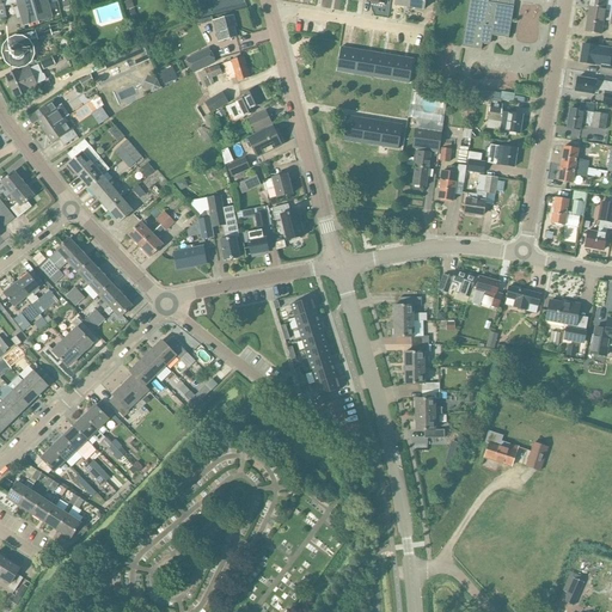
[(17,4),(23,28),(54,18),(49,4),(57,1),(57,0),(0,0),(0,8),(5,7),(17,4)]
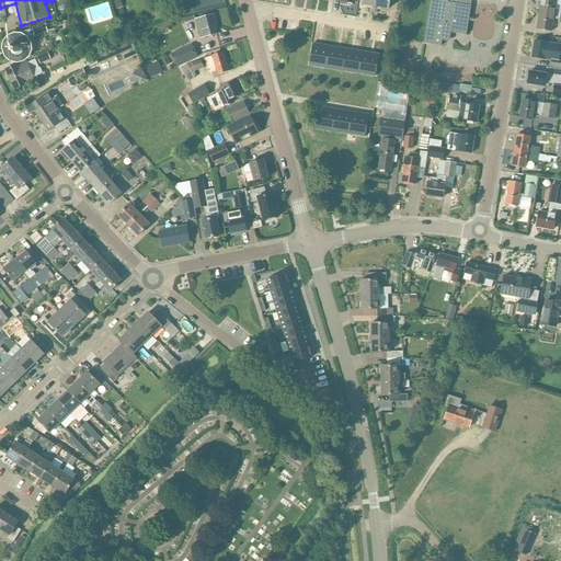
[(376,0),(376,8),(389,9),(390,0),(376,0)]
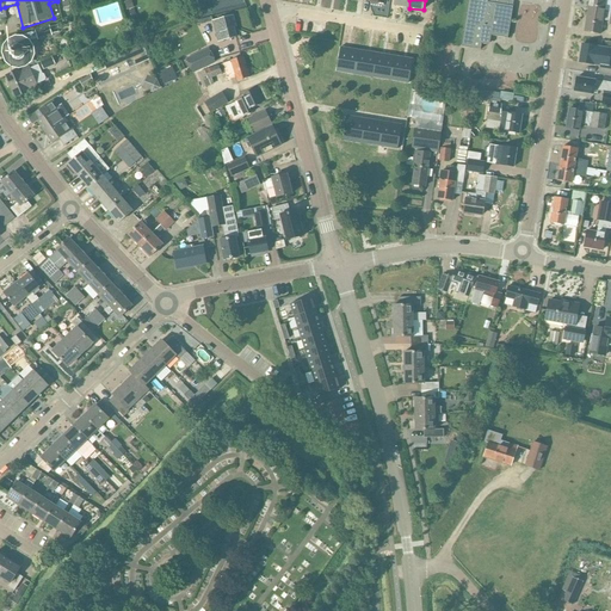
[(468,0),(461,47),(481,50),(482,44),(487,45),(489,36),(508,38),(513,7),(513,0),(468,0)]
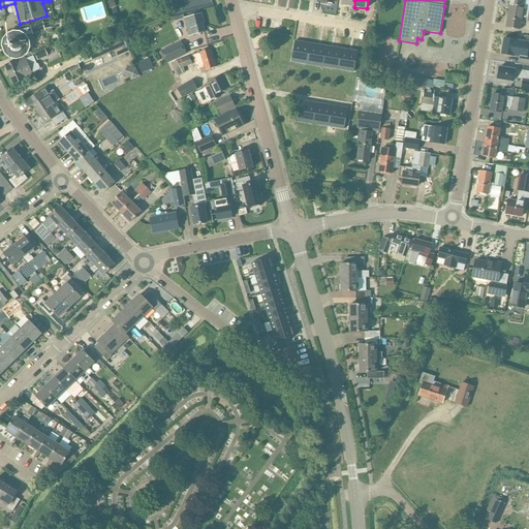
[(510,0),(508,13),(528,17),(528,8),(528,10),(524,9),(525,0),(510,0)]
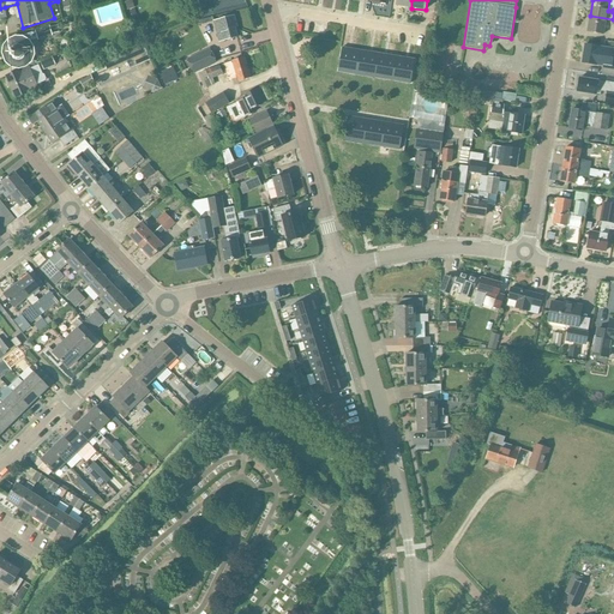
[(588,31),(603,35),(606,20),(612,22),(612,25),(613,25),(613,19),(590,16),(588,31)]
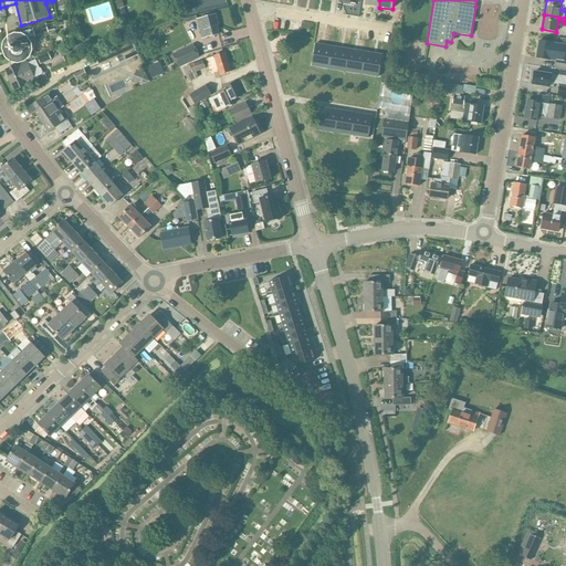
[(196,21),(201,39),(219,34),(217,25),(219,25),(217,16),(196,21)]
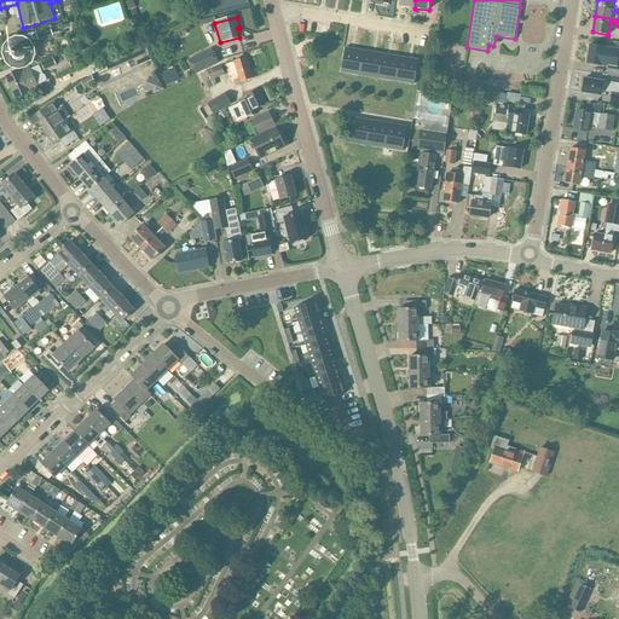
[(35,30),(39,41),(53,36),(53,35),(61,33),(58,25),(51,28),(50,25),(35,30)]
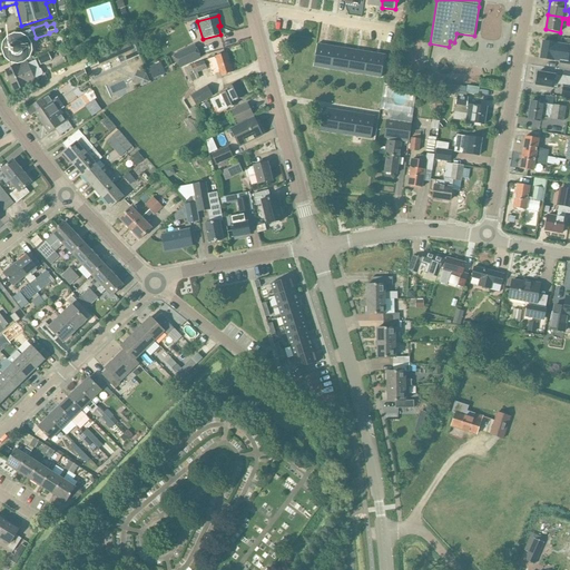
[(13,58),(18,59),(22,58),(26,55),(27,50),(27,46),(25,42),(20,40),(16,39),(11,41),(8,46),(8,49),(10,56),(13,58)]
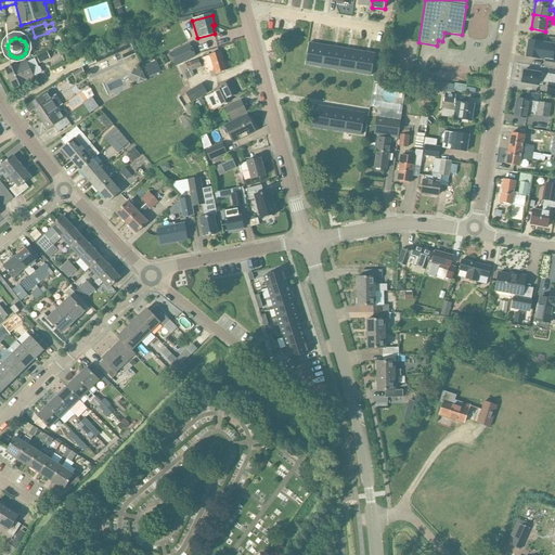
[(131,40),(94,55),(97,62),(116,55),(118,60),(137,53),(131,40)]
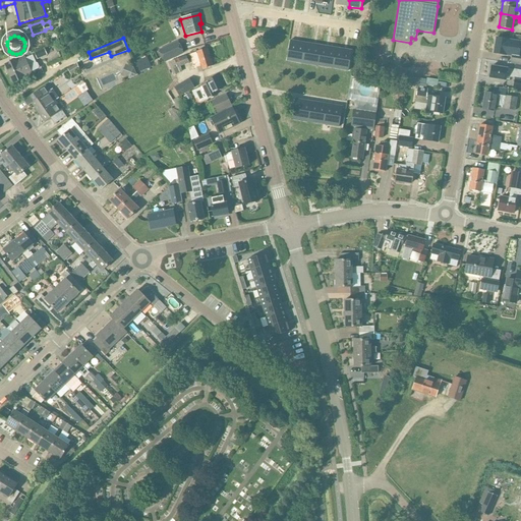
[(510,64),(520,65),(520,55),(520,47),(520,41),(513,41),(497,38),(494,54),(511,56),(510,64)]
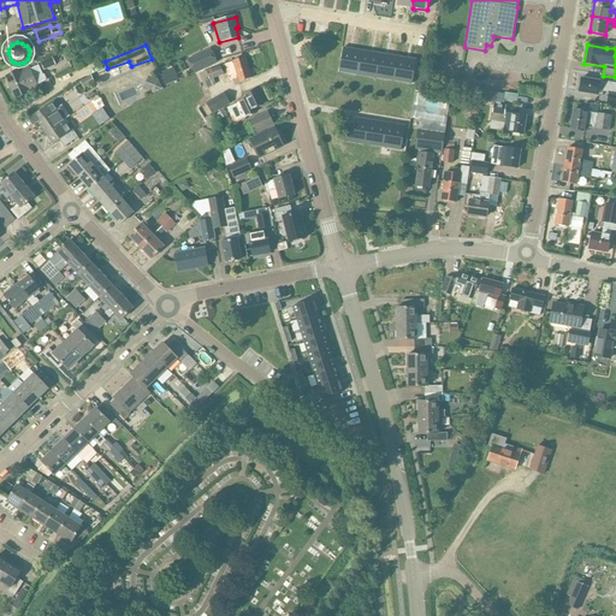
[(218,63),(211,48),(188,59),(195,73),(218,63)]
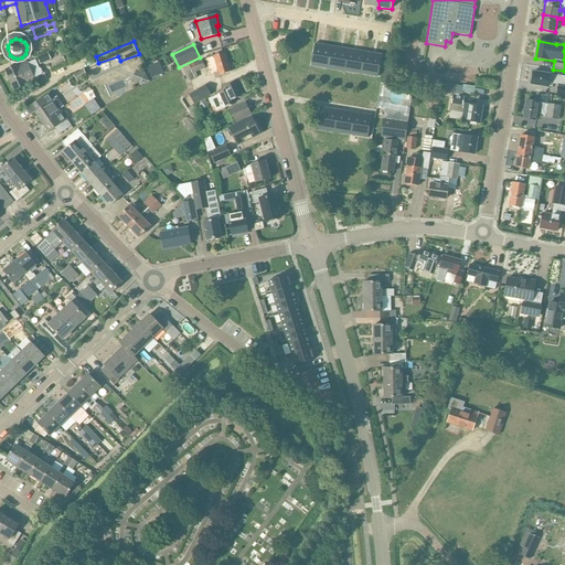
[(311,66),(329,68),(332,48),(316,44),(311,66)]
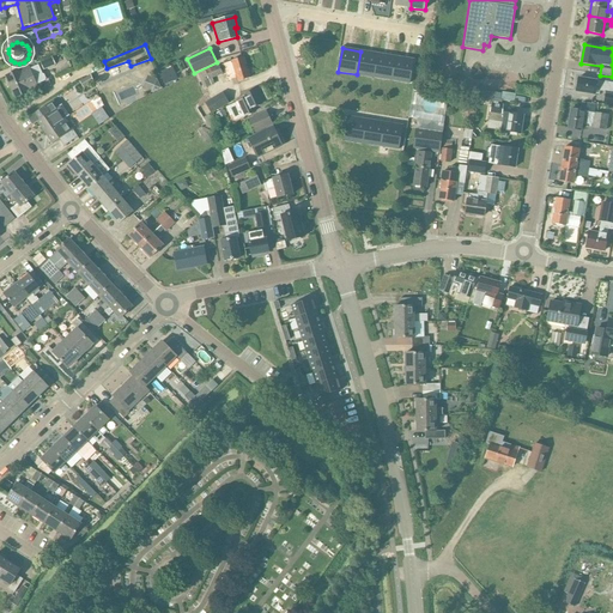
[(357,74),(374,78),(378,54),(360,52),(357,74)]
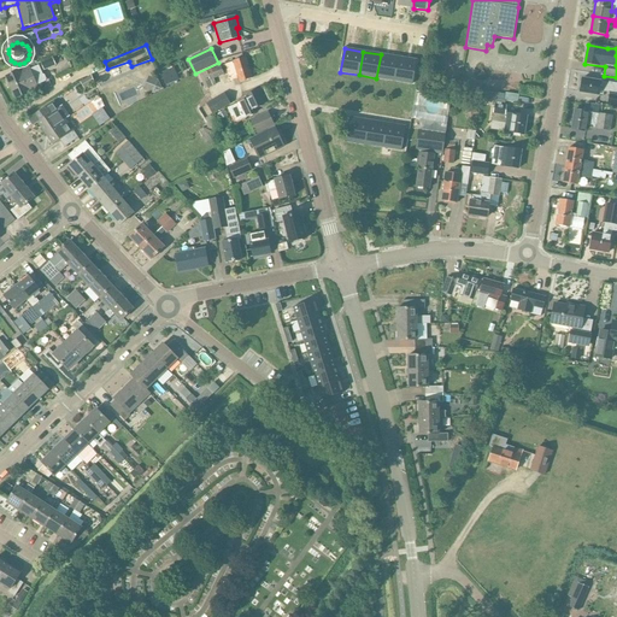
[(376,78),(394,81),(398,58),(381,54),(376,78)]
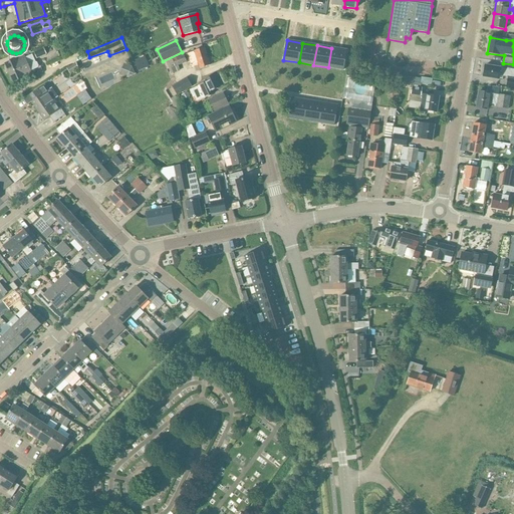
[(44,48),(34,52),(36,58),(46,54),(44,48)]
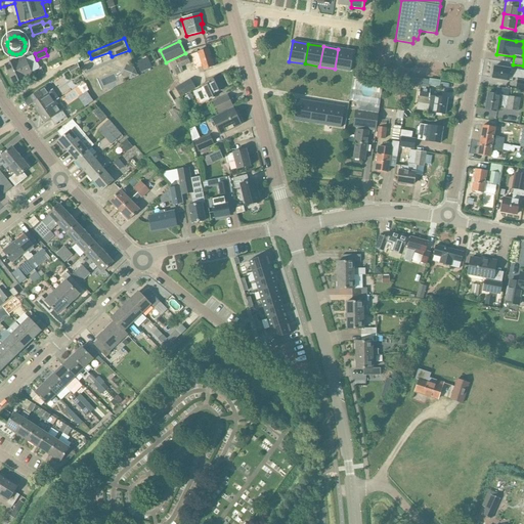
[(172,61),(176,75),(183,73),(181,67),(193,63),(195,69),(203,67),(204,70),(214,67),(209,49),(198,52),(199,53),(172,61)]
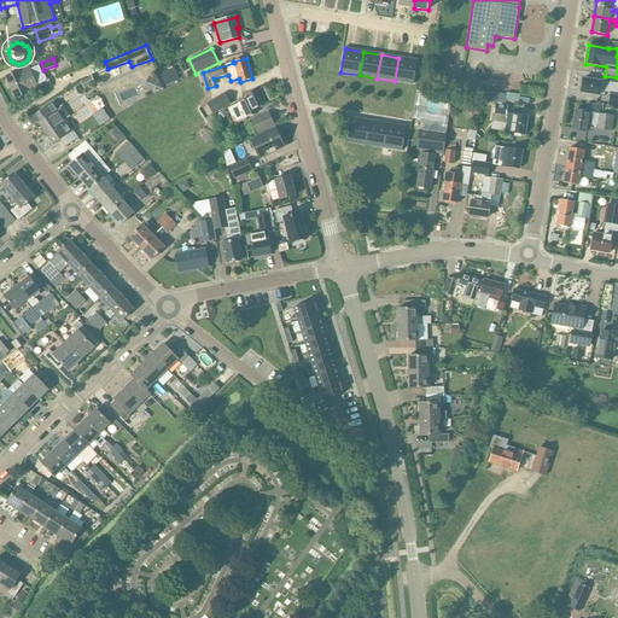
[(417,60),(398,58),(395,81),(413,85),(417,60)]
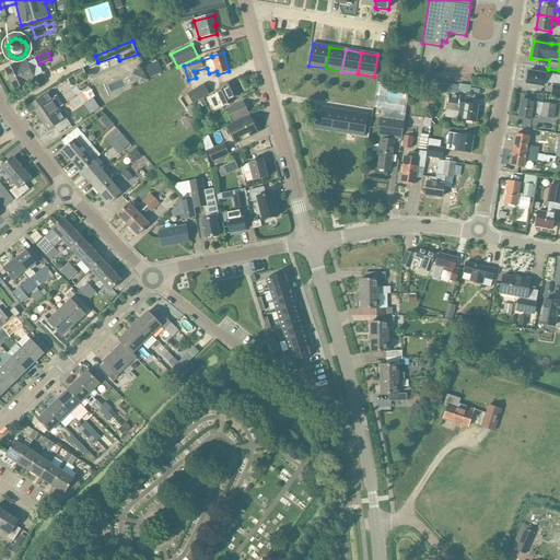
[(7,70),(14,89),(34,80),(33,78),(42,74),(42,72),(41,68),(38,68),(35,59),(26,63),(26,61),(7,70)]
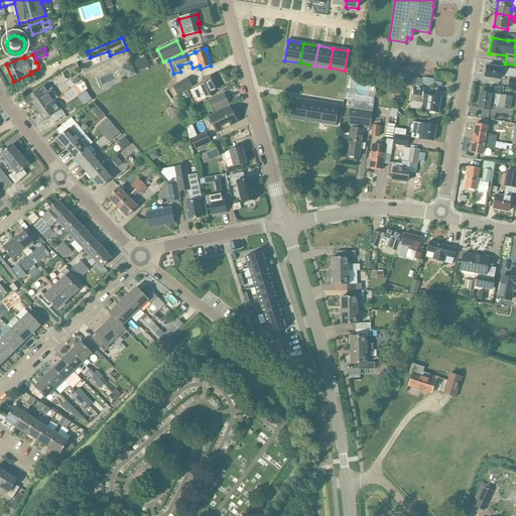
[(146,56),(134,60),(138,71),(150,67),(146,56)]
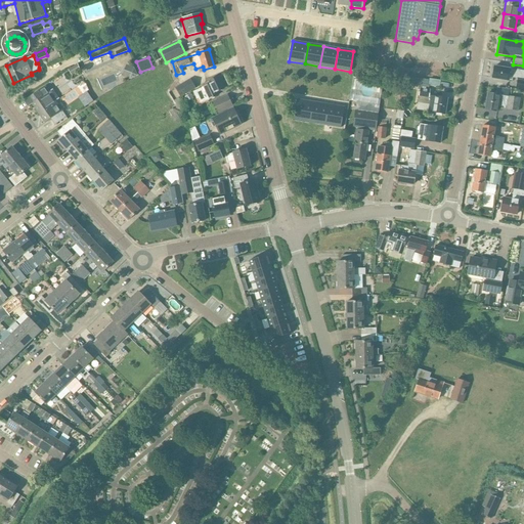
[(72,76),(80,71),(78,64),(69,70),(72,76)]
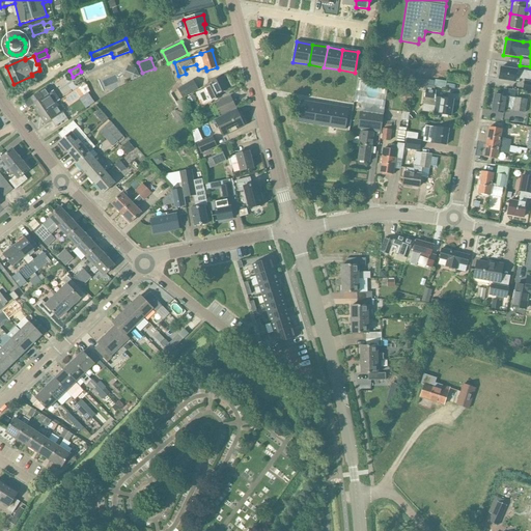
[(128,65),(126,76),(137,78),(139,67),(128,65)]
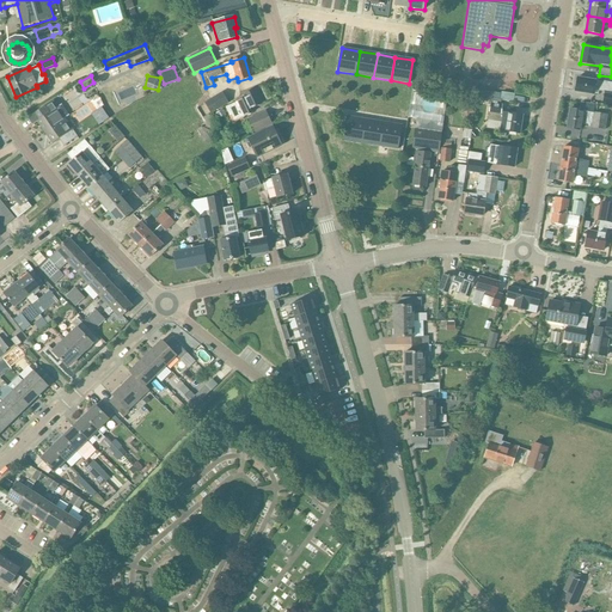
[(575,91),(594,95),(595,91),(604,92),(604,91),(611,92),(611,90),(611,83),(604,81),(604,83),(577,78),(575,91)]
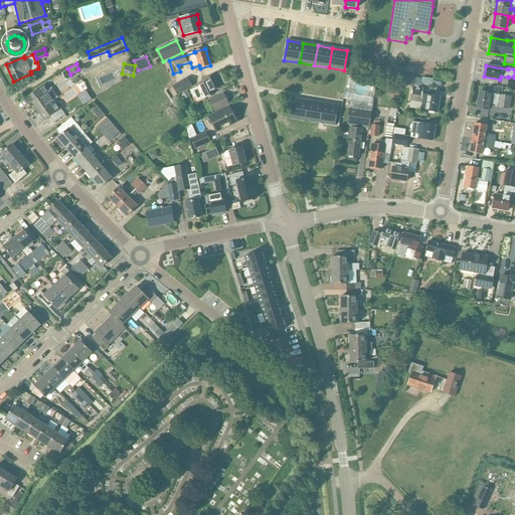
[(189,91),(195,103),(197,102),(198,103),(215,94),(213,91),(220,88),(214,75),(205,79),(206,82),(199,86),(189,91)]
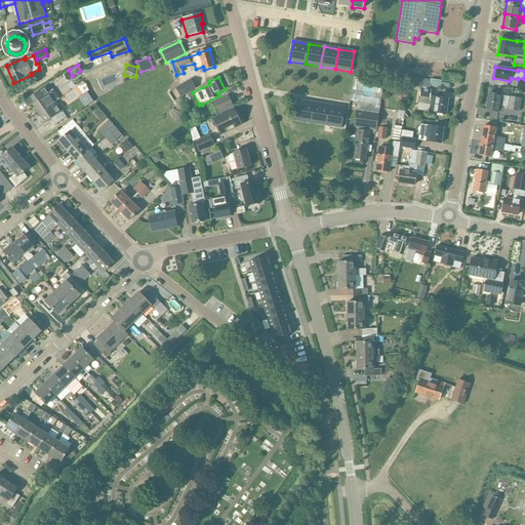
[(191,79),(175,88),(180,97),(196,88),(191,79)]
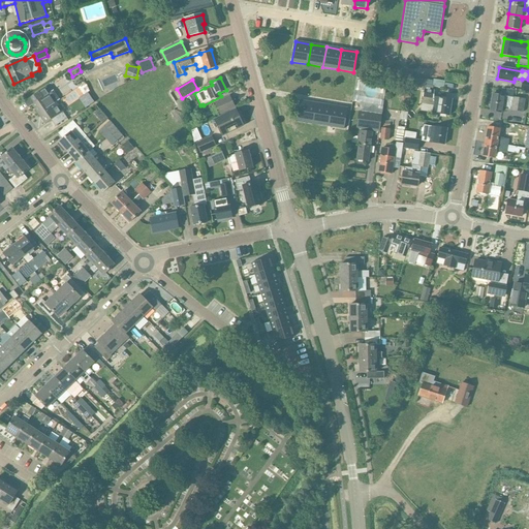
[(445,82),(442,82),(434,80),(433,87),(444,89),(445,82)]
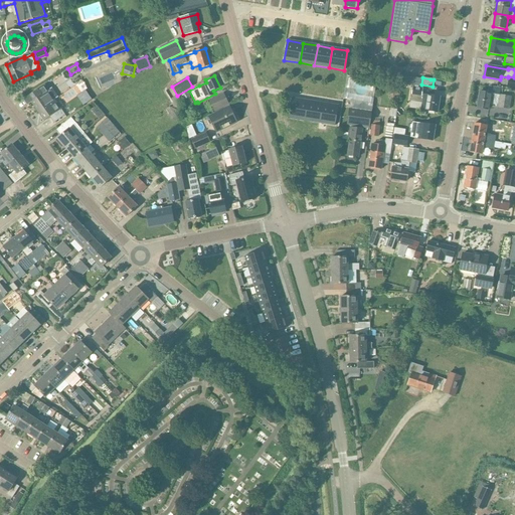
[(31,103),(37,112),(54,100),(58,97),(52,88),(48,91),(44,84),(33,93),(37,99),(31,103)]
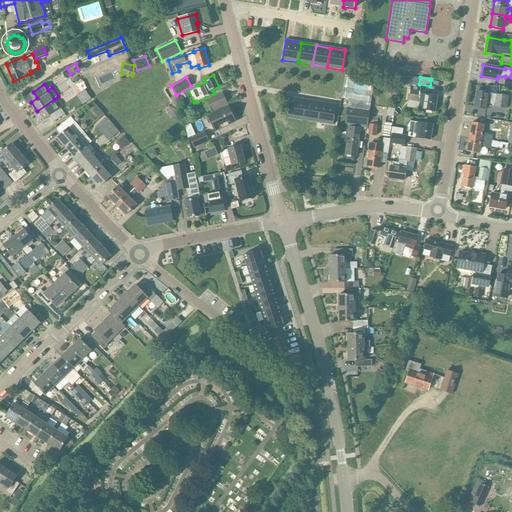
[(419,110),(435,112),(438,97),(421,94),(421,95),(419,95),(421,88),(410,86),(408,101),(420,103),(419,110)]
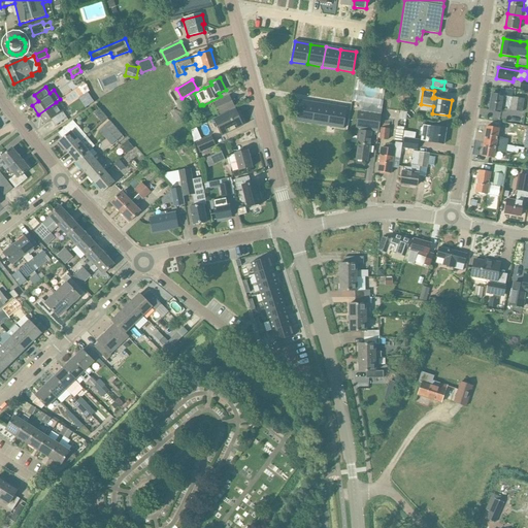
[(492,94),(489,110),(500,112),(501,107),(507,108),(507,110),(522,112),(524,102),(524,99),(517,98),(513,98),(514,91),(501,89),(500,96),(492,94)]
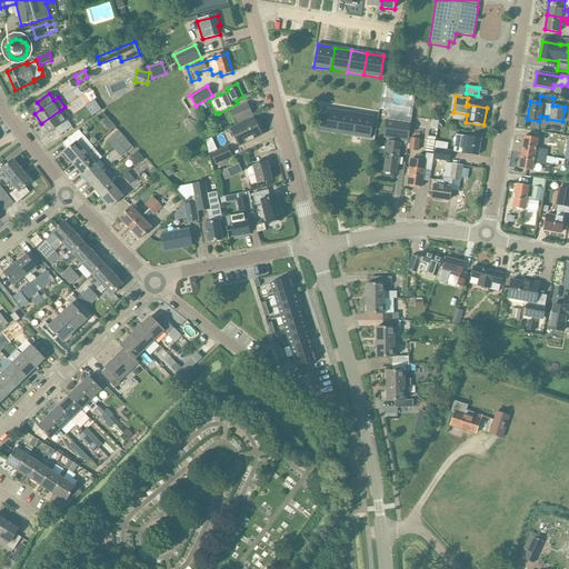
[(247,103),(231,110),(237,123),(253,116),(247,103)]
